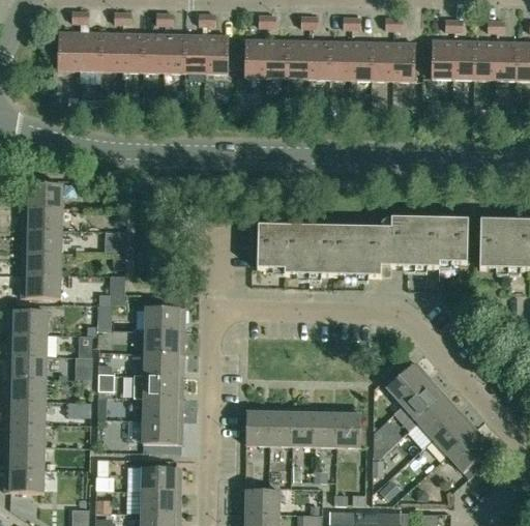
[(72,10),(71,22),(81,22),(81,11),(72,10)]
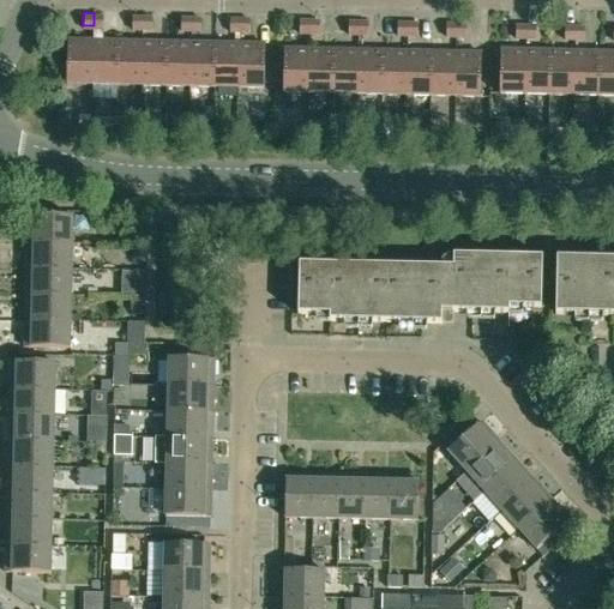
[(94,13),(94,25),(103,25),(103,13),(94,13)]
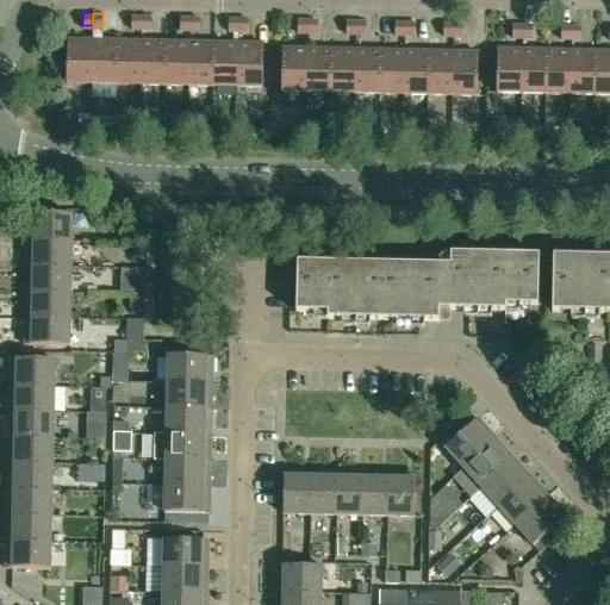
[(131,13),(131,26),(141,26),(142,14),(131,13)]
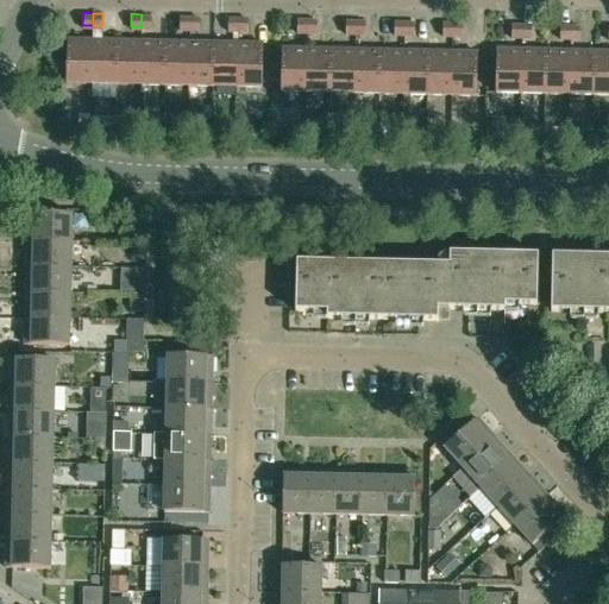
[(142,14),(140,26),(151,26),(151,14),(142,14)]
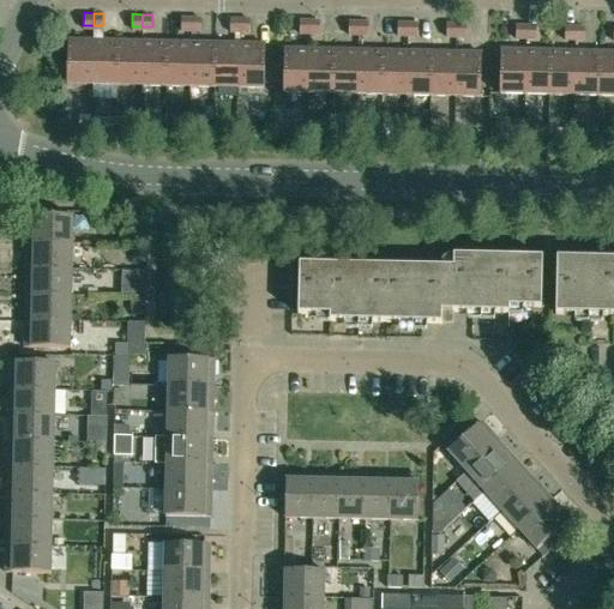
[(181,14),(181,28),(191,28),(191,16),(181,14)]
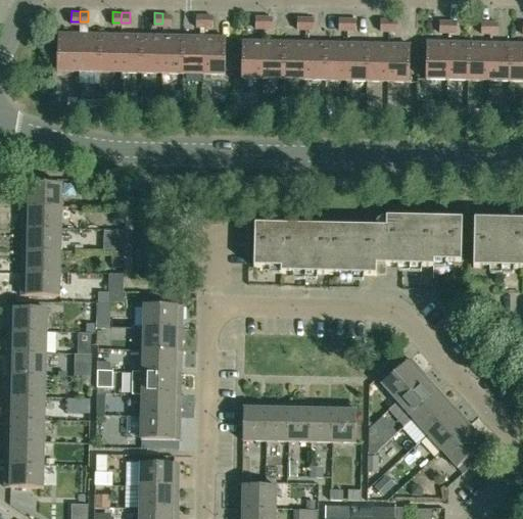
[(162,13),(162,24),(172,24),(172,13),(162,13)]
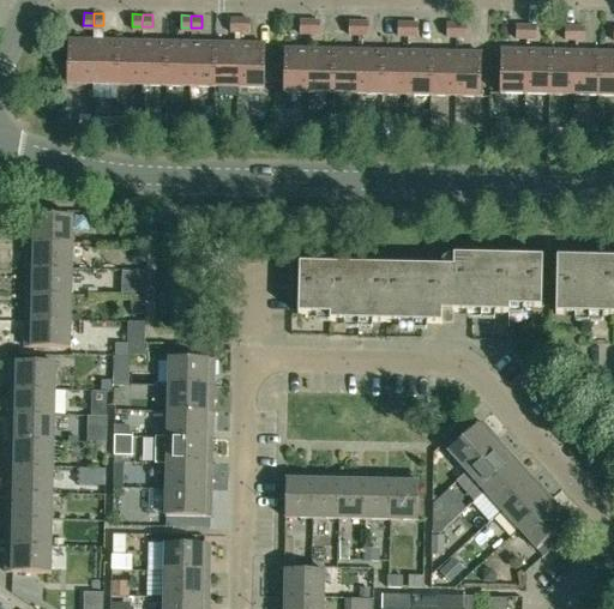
[(230,16),(230,29),(240,29),(240,16),(230,16)]
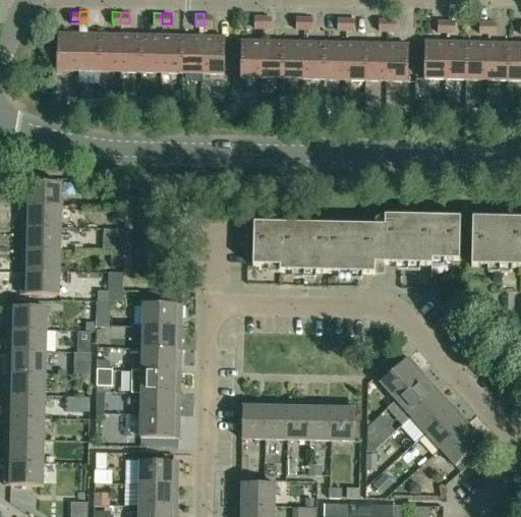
[(204,13),(204,24),(212,24),(213,14),(204,13)]
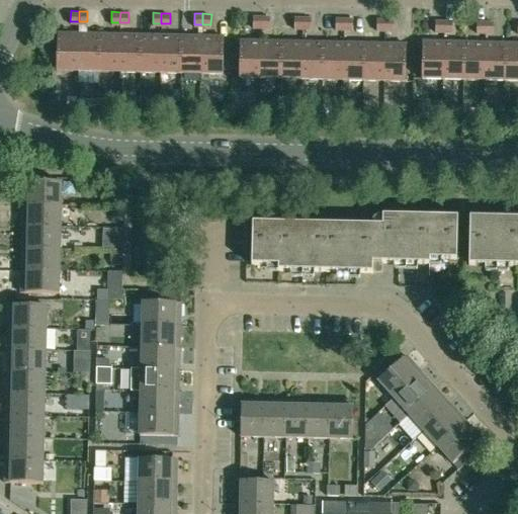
[(253,15),(253,25),(261,25),(261,15),(253,15)]
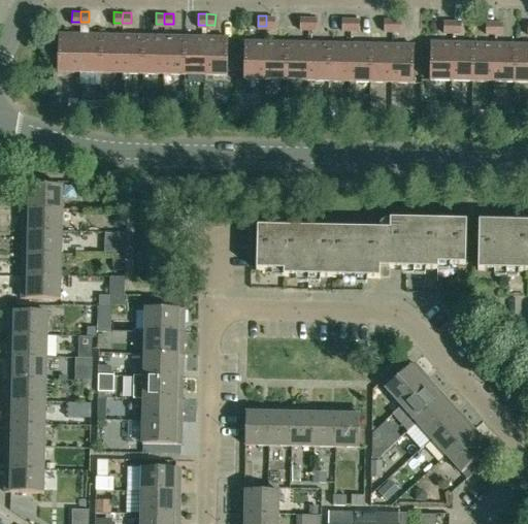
[(266,15),(266,26),(274,26),(275,15),(266,15)]
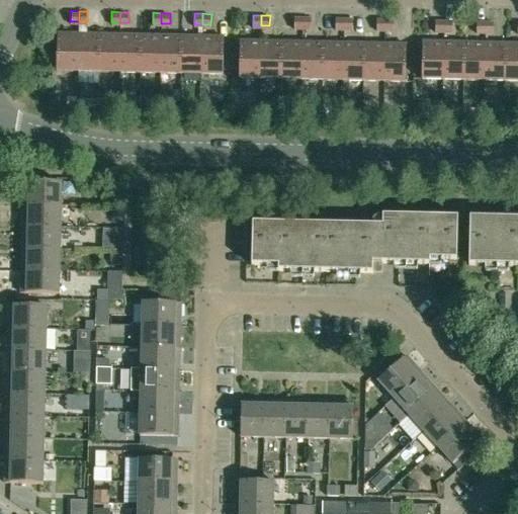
[(294,16),(294,26),(303,26),(303,16),(294,16)]
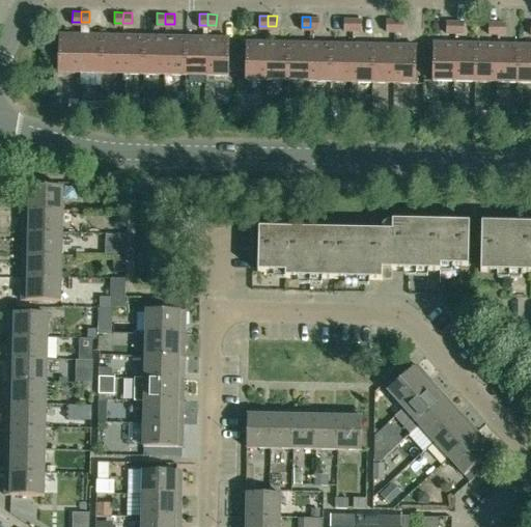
[(310,17),(310,27),(318,27),(318,17),(310,17)]
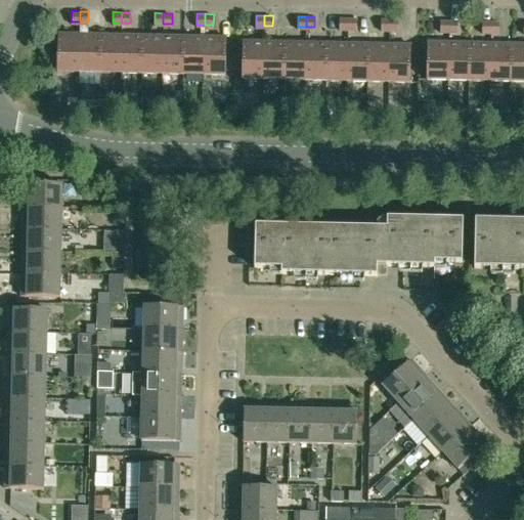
[(340,16),(339,28),(348,28),(348,17),(340,16)]
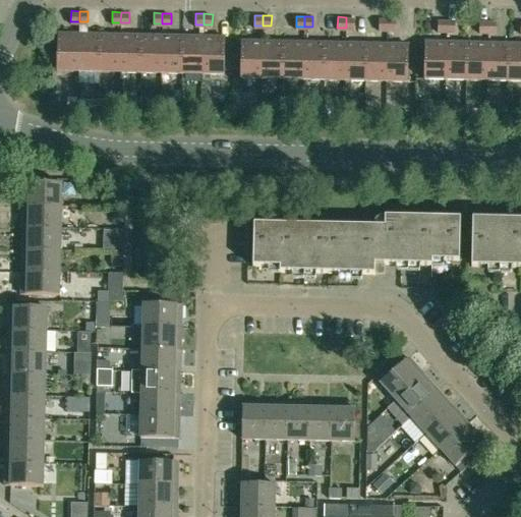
[(346,17),(346,27),(354,27),(354,17),(346,17)]
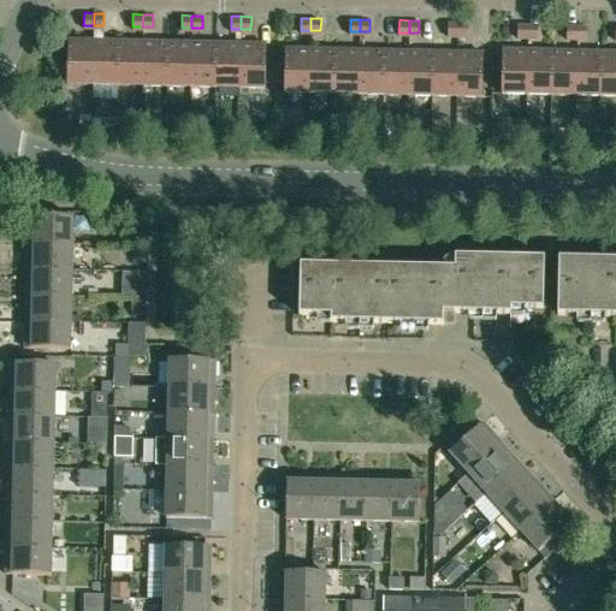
[(448,21),(448,34),(457,34),(458,21),(448,21)]
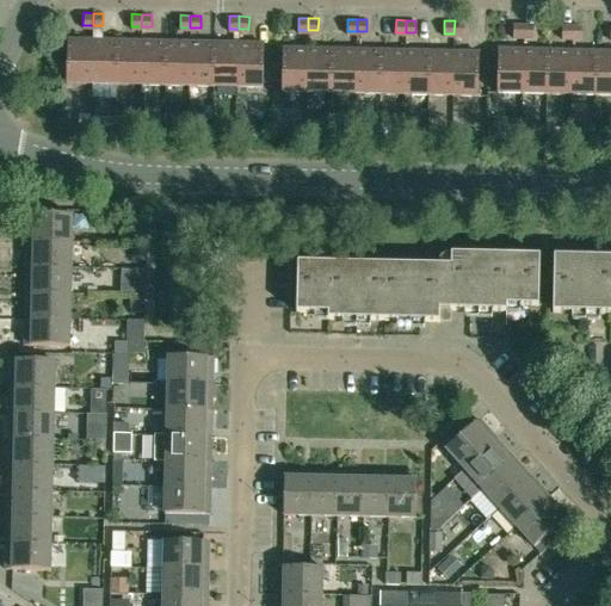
[(455,20),(454,33),(464,33),(464,22),(455,20)]
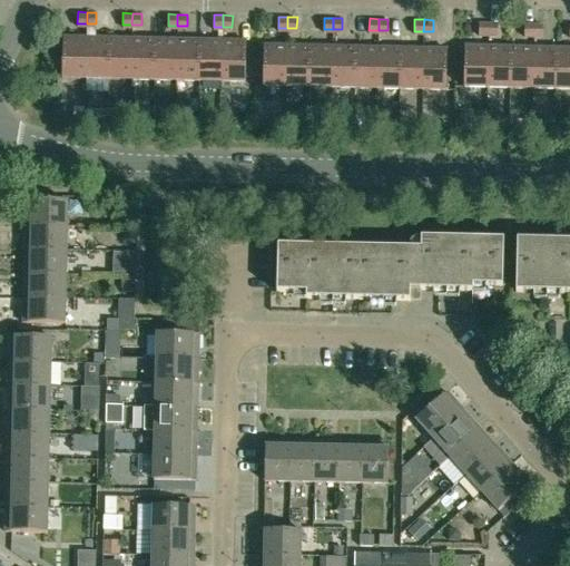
[(479,21),(479,32),(488,32),(488,21),(479,21)]
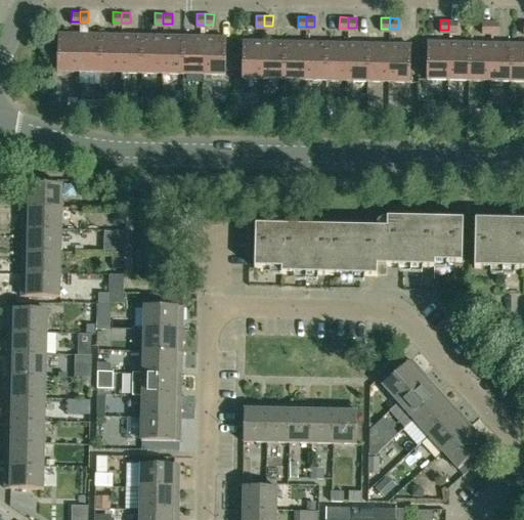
[(448,19),(448,30),(457,30),(457,19),(448,19)]
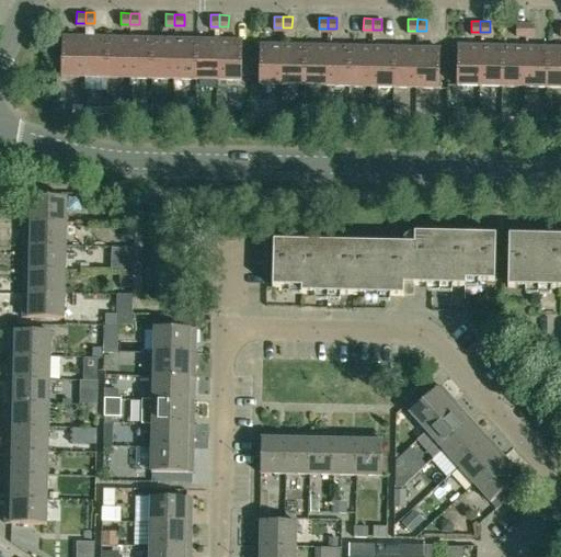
[(516,21),(516,33),(525,33),(525,22),(516,21)]
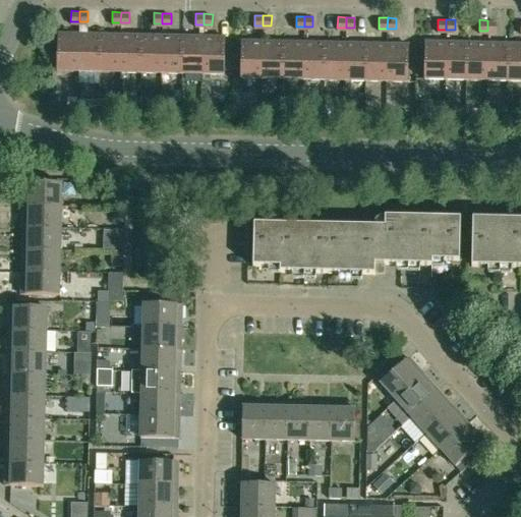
[(487,20),(487,31),(496,31),(497,20),(487,20)]
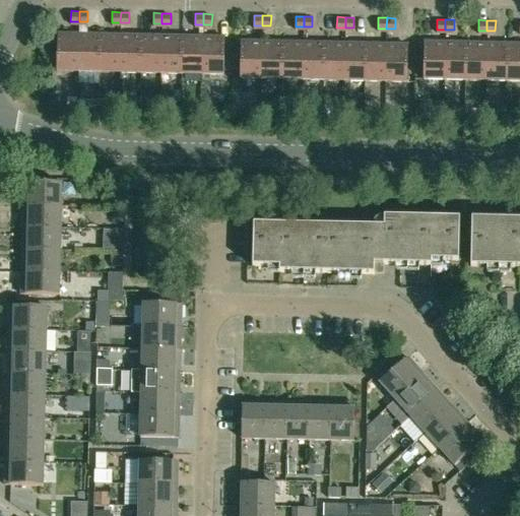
[(78,68),(78,31),(57,30),(57,68),(78,68)]
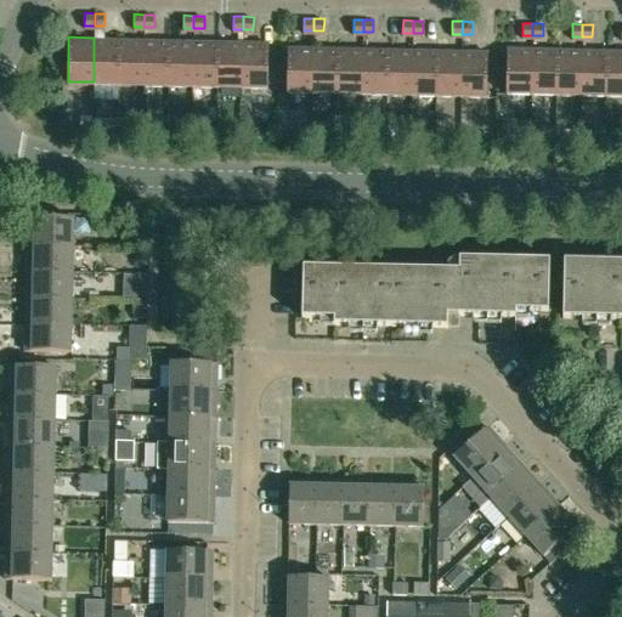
[(118,83),(119,38),(94,38),(94,81),(118,83)]
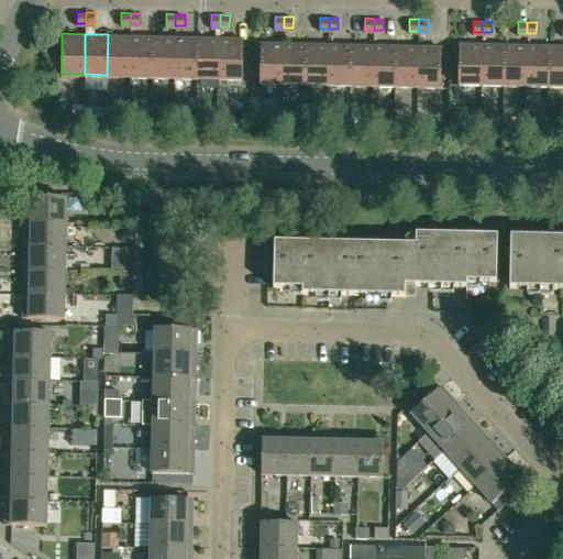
[(129,75),(130,34),(108,34),(107,75),(129,75)]
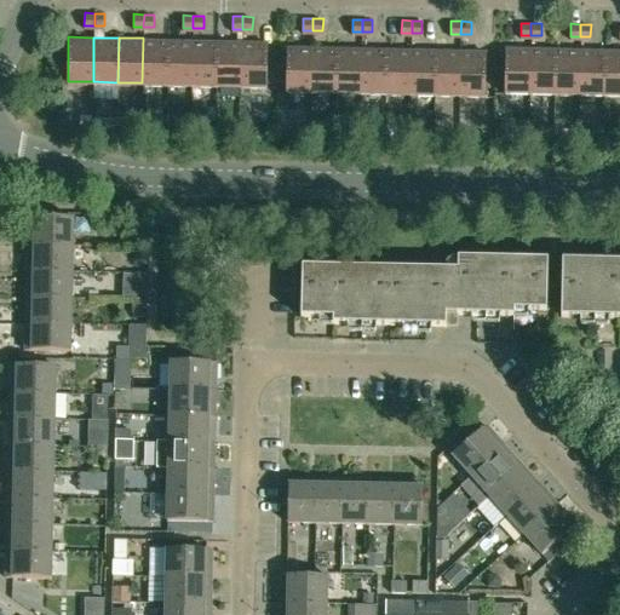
[(167,84),(168,39),(143,38),(142,82),(167,84)]
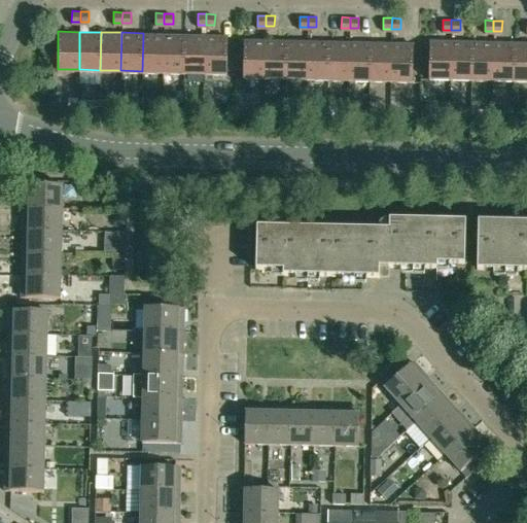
[(163,71),(164,33),(143,33),(142,71),(163,71)]
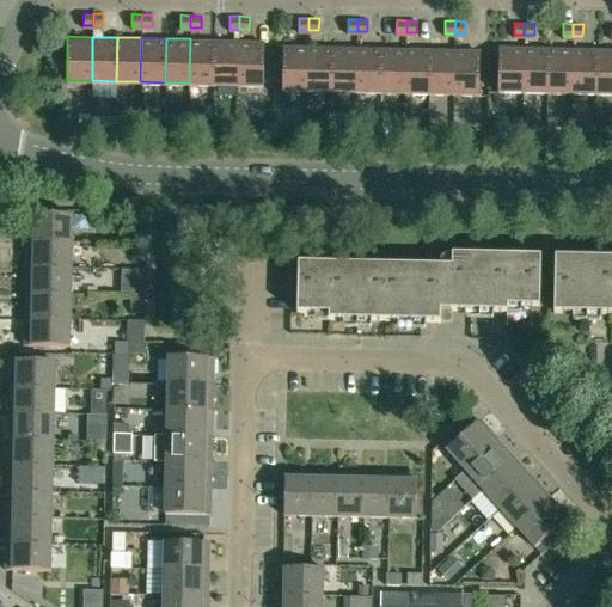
[(214,84),(214,40),(190,38),(189,83),(214,84)]
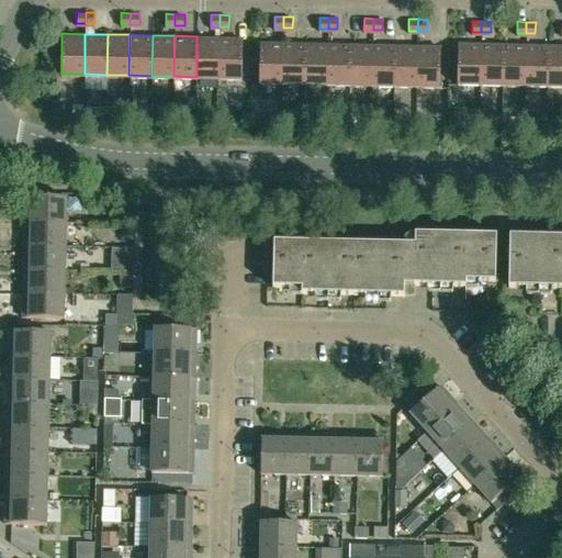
[(218,77),(220,36),(197,36),(197,77),(218,77)]
